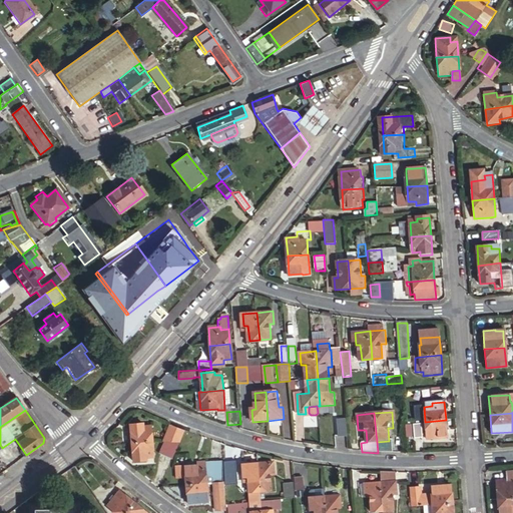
[(347,419),(337,420),(339,438),(348,437),(347,419)]
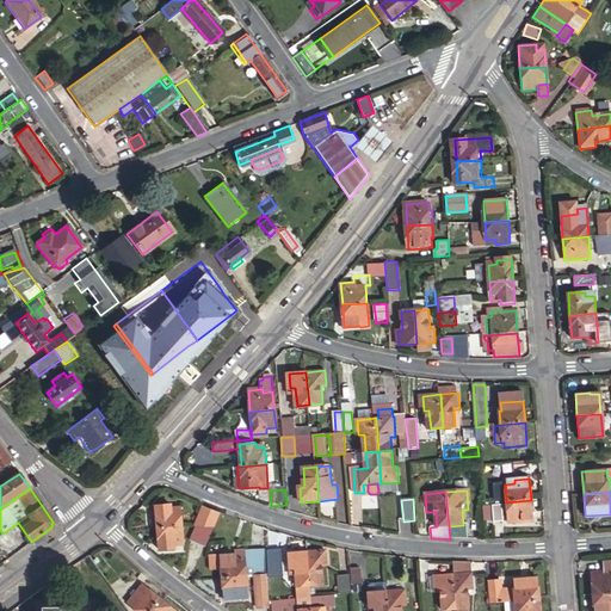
[(531,500),(506,503),(507,524),(532,523),(531,500)]
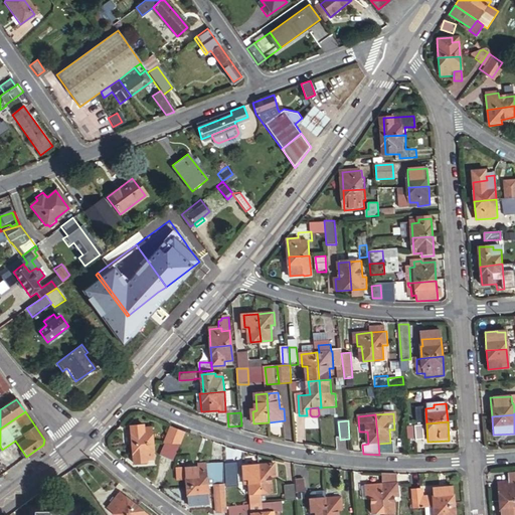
[(132,426),(133,446),(153,445),(153,430),(146,430),(145,425),(132,426)]
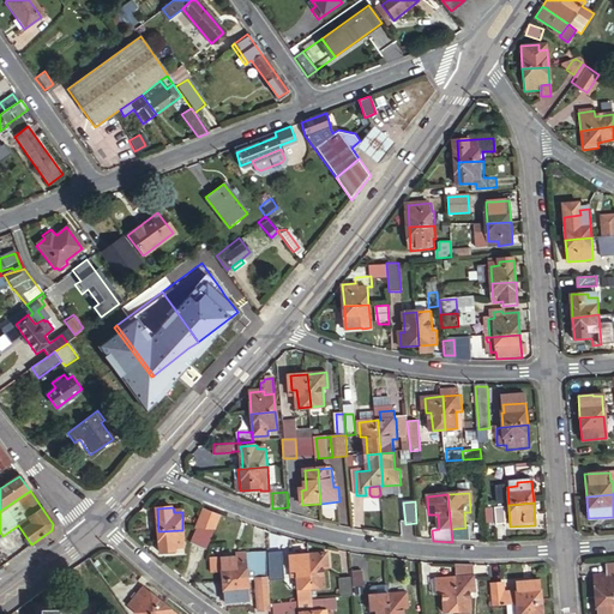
[(217,529),(223,516),(205,509),(197,530),(198,530),(217,529)]
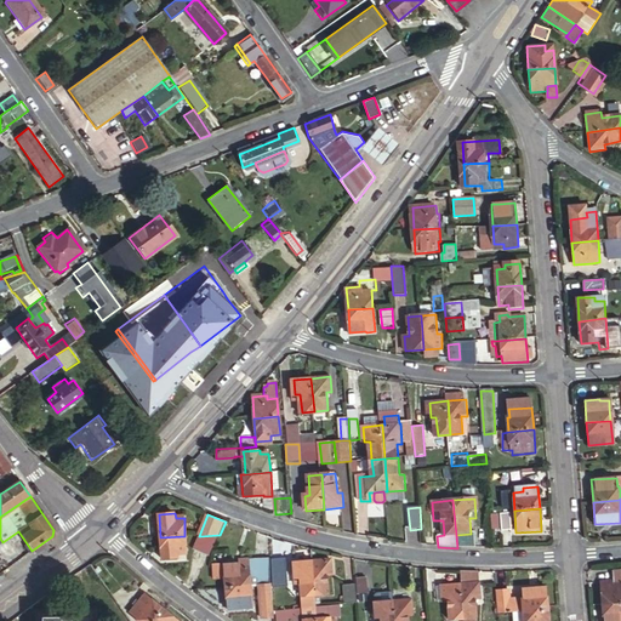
[(510,517),(500,517),(501,533),(511,533),(510,517)]
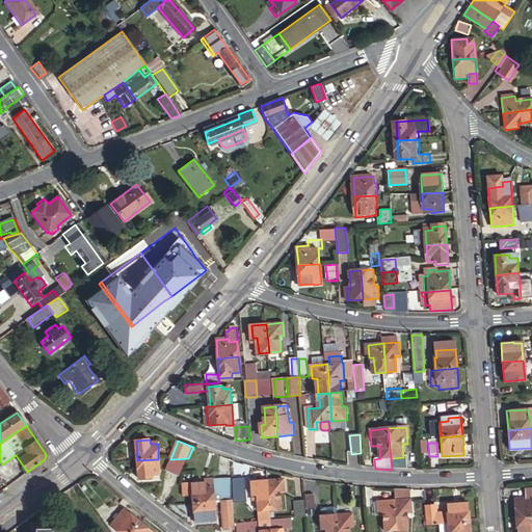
[(392,470),(406,470),(405,456),(403,457),(391,458),(392,470)]
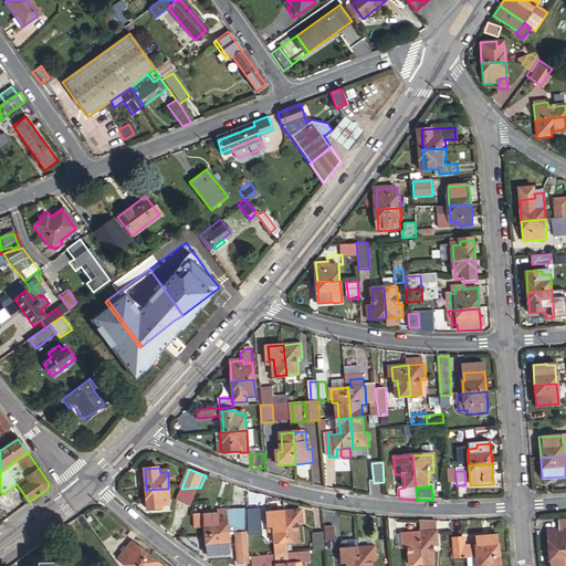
[(190,510),(200,488),(182,489),(176,503),(190,510)]
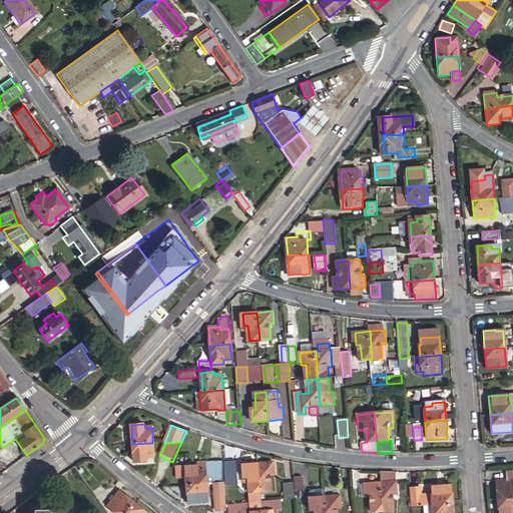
[(152,443),(132,444),(133,463),(146,462),(146,458),(153,457),(152,443)]
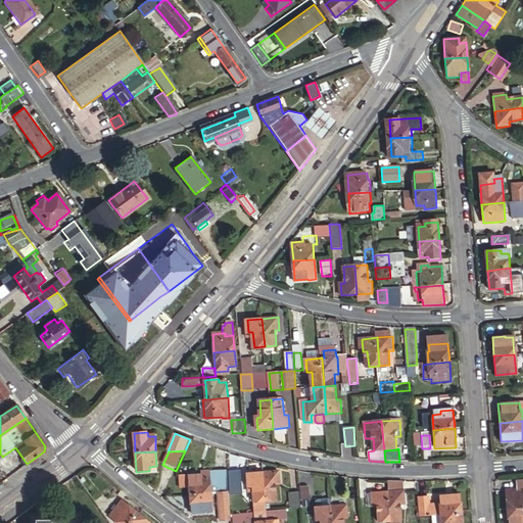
[(229,477),(228,471),(201,472),(201,475),(181,476),(182,488),(190,487),(190,493),(210,492),(209,478),(229,477)]
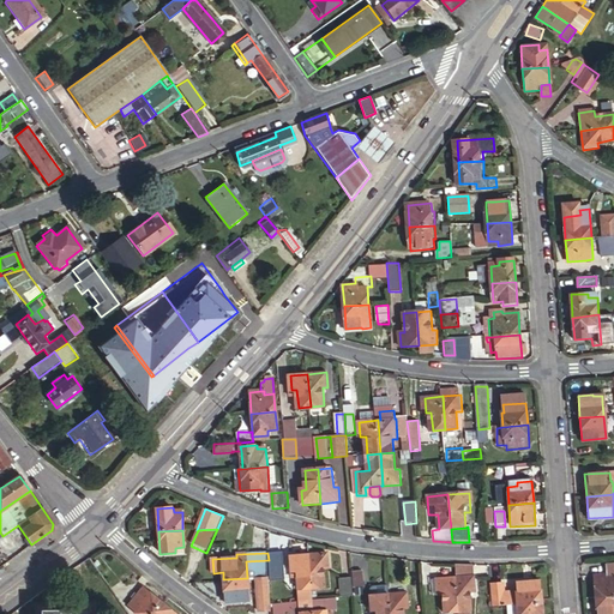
[(329,553),(309,555),(312,588),(317,588),(326,587),(325,570),(330,569),(329,553)]
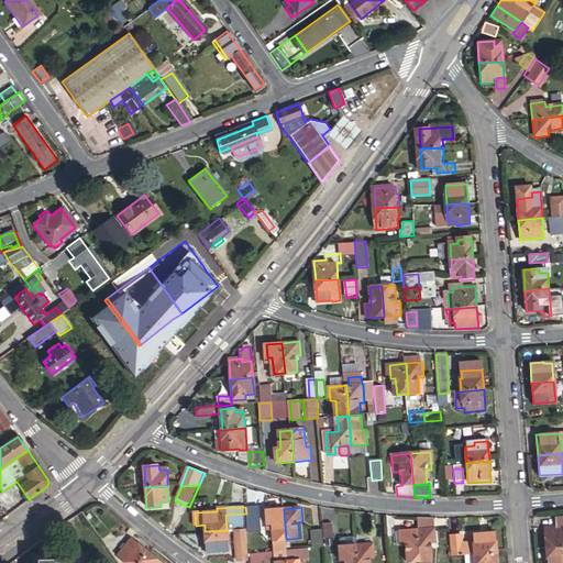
[(286,539),(284,509),(266,510),(267,525),(272,525),(274,540),(286,539)]
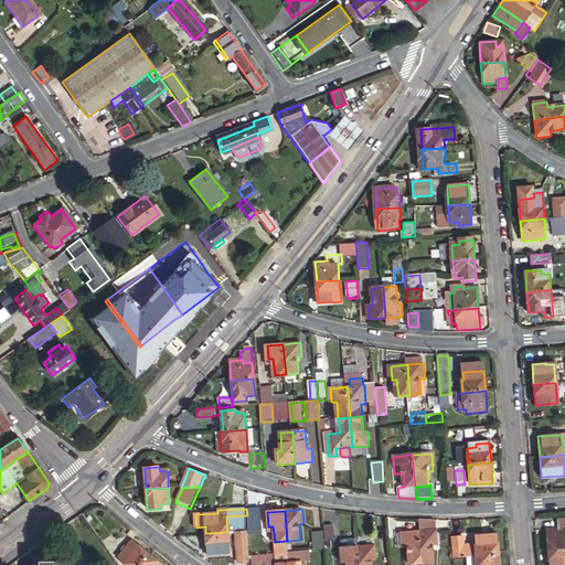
[(238,532),(247,531),(247,515),(226,516),(227,532),(238,532)]
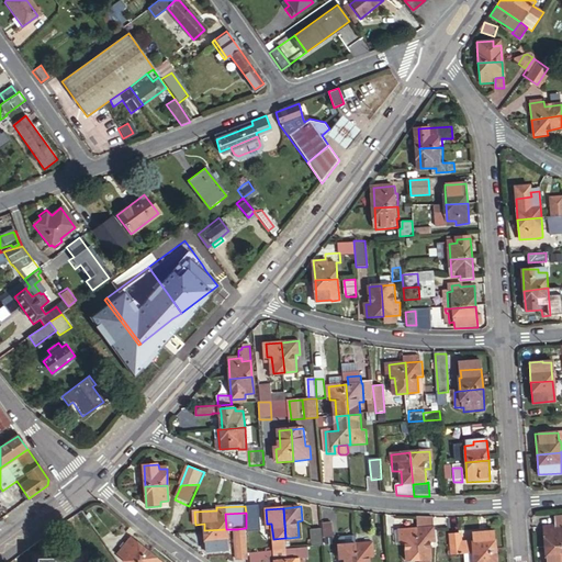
[(433,517),(416,517),(416,529),(434,528),(433,517)]
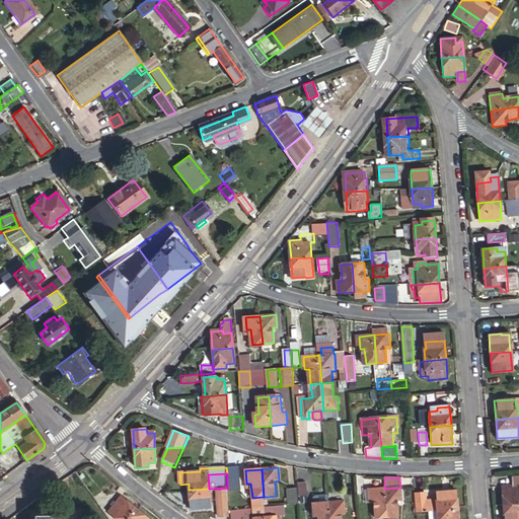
[(306,482),(299,482),(299,495),(307,495),(306,482)]
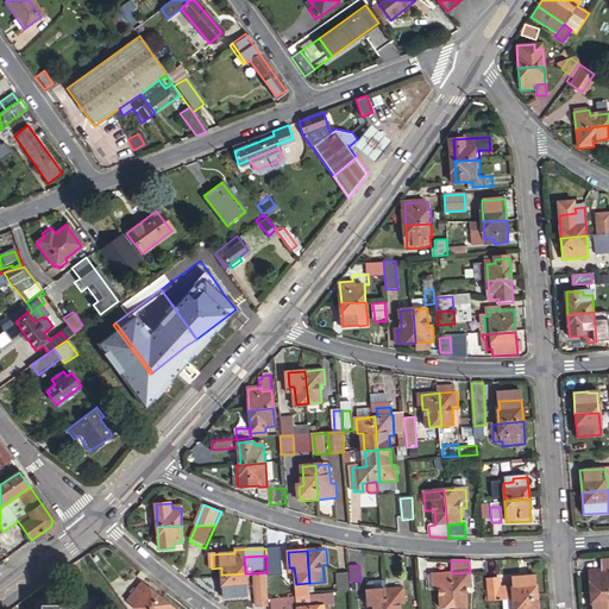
[(259,606),(269,604),(269,602),(267,572),(257,573),(259,606)]
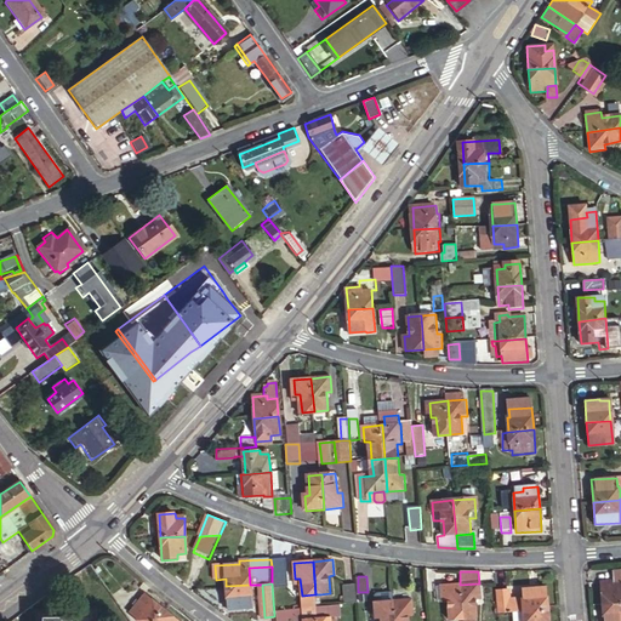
[(284,584),(273,584),(273,596),(284,596),(284,584)]
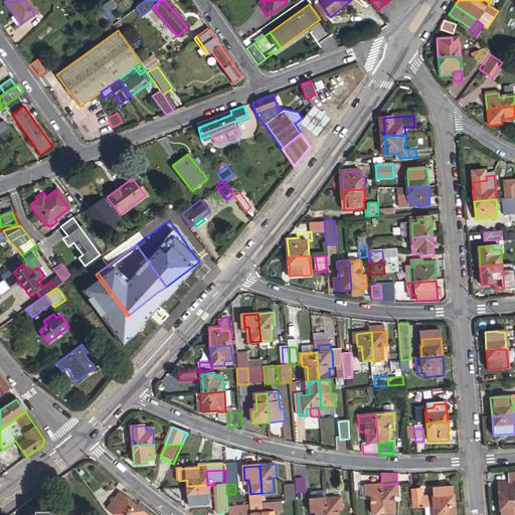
[(397,484),(381,485),(384,512),(384,513),(396,512),(395,496),(398,496),(397,484)]
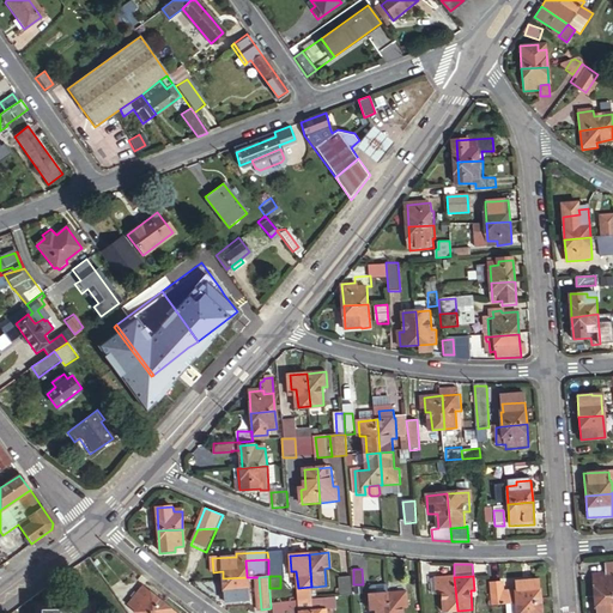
[(593,576),(594,599),(612,596),(612,578),(610,580),(608,576),(606,576),(593,576)]
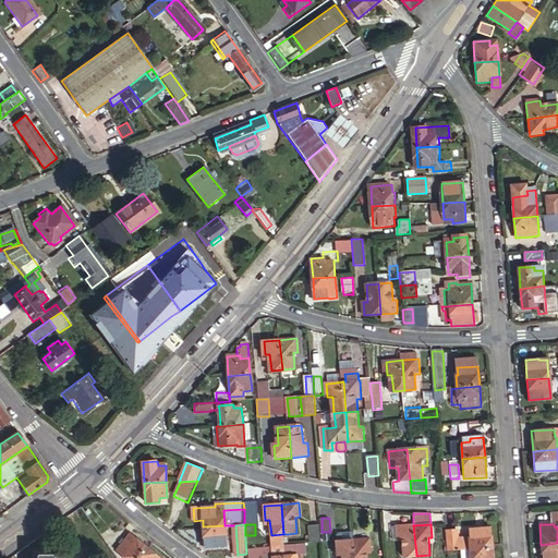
[(225,525),(203,526),(204,547),(218,547),(218,543),(226,543),(225,525)]
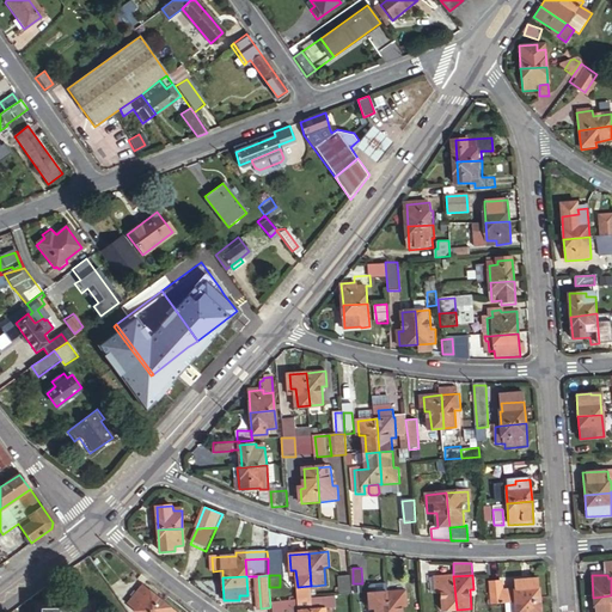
[(352,594),(350,576),(338,577),(338,595),(352,594)]
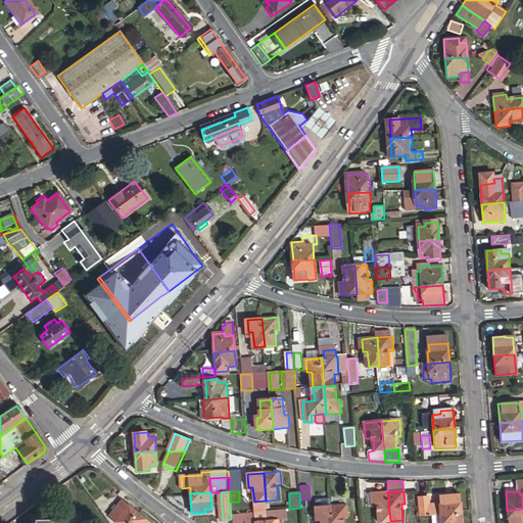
[(390,520),(387,492),(373,493),(374,507),(378,507),(380,521),(390,521),(390,520)]
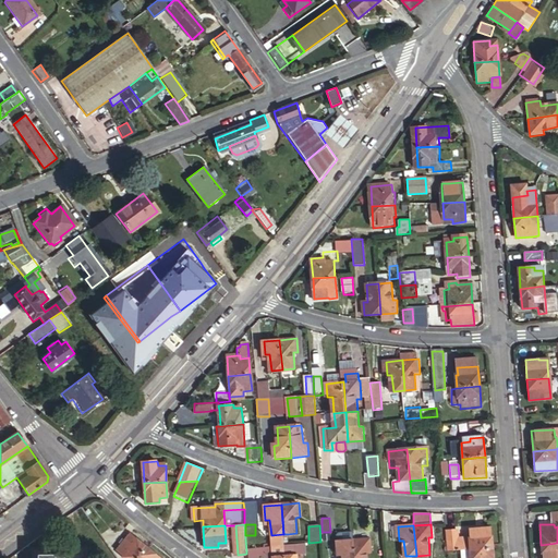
[(469,537),(470,550),(493,548),(490,528),(470,530),(471,537),(469,537)]
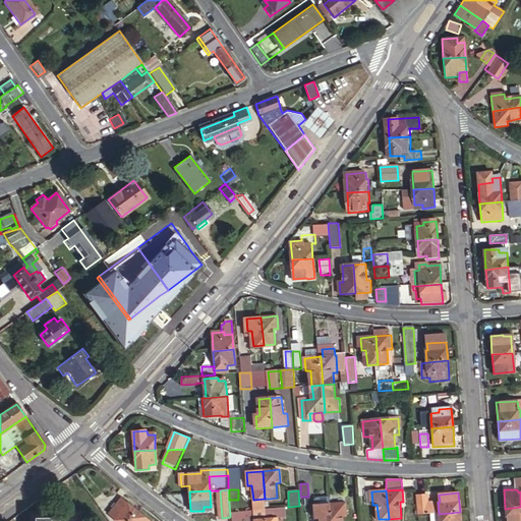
[(416,496),(417,515),(439,514),(438,502),(427,503),(427,495),(416,496)]
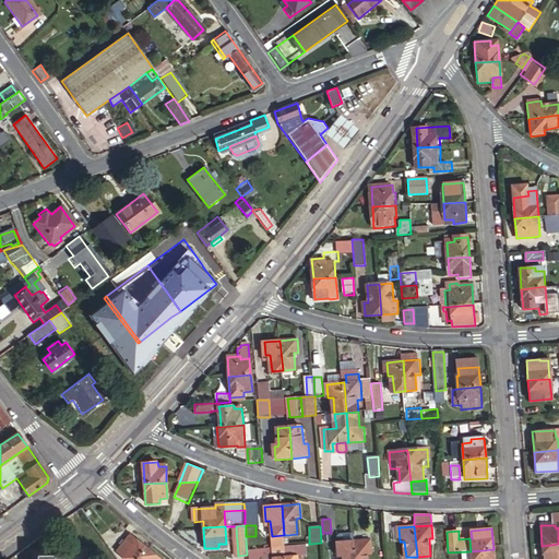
[(121,558),(122,558),(137,558),(146,548),(131,535),(117,551),(123,557),(121,558)]
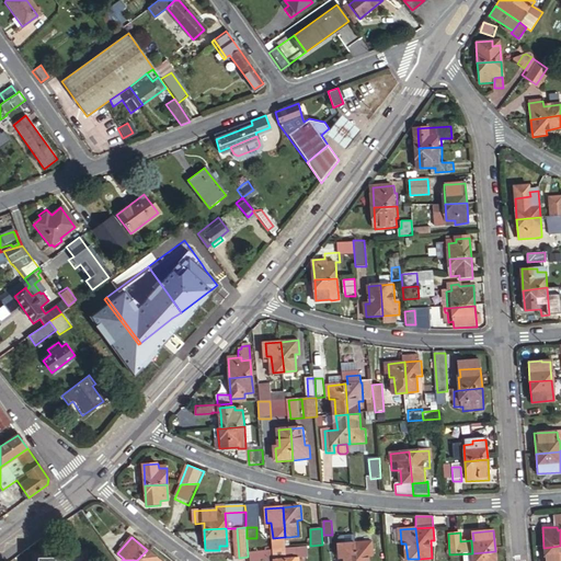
[(259,550),(258,539),(249,540),(250,551),(259,550)]
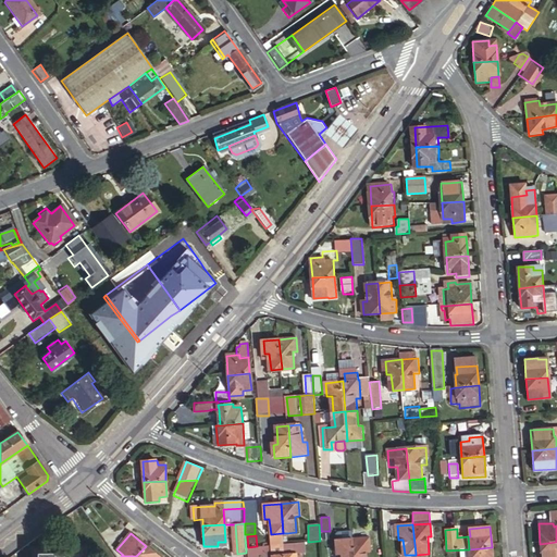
[(355,556),(366,556),(366,552),(371,552),(370,537),(354,540),(355,556)]
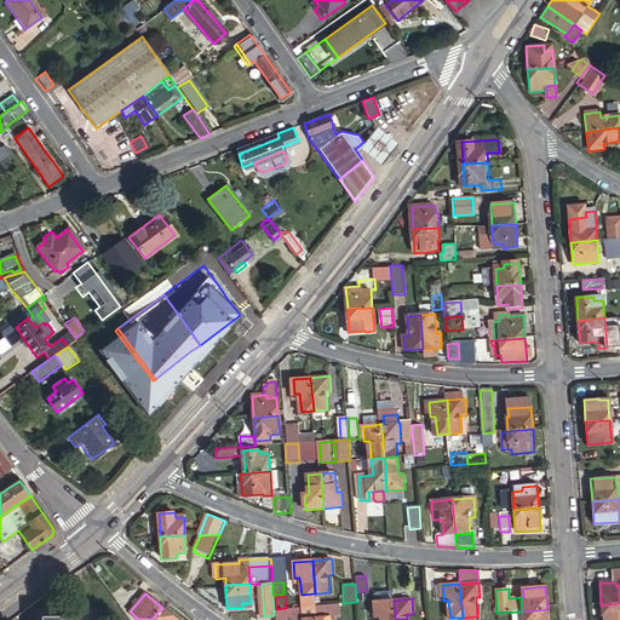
[(382,616),(382,619),(395,619),(394,601),(375,602),(377,616),(382,616)]
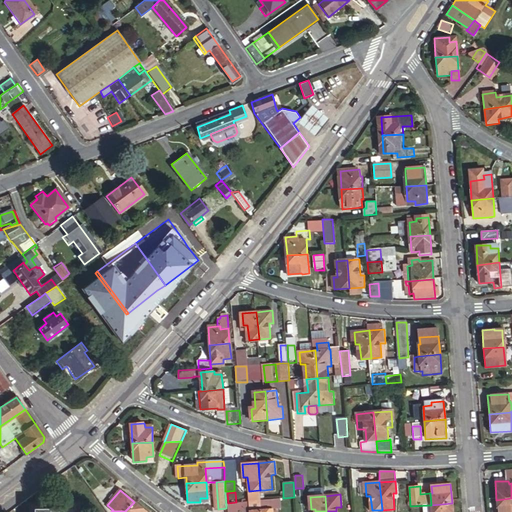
[(511,511),(511,498),(496,500),(497,511),(511,511)]
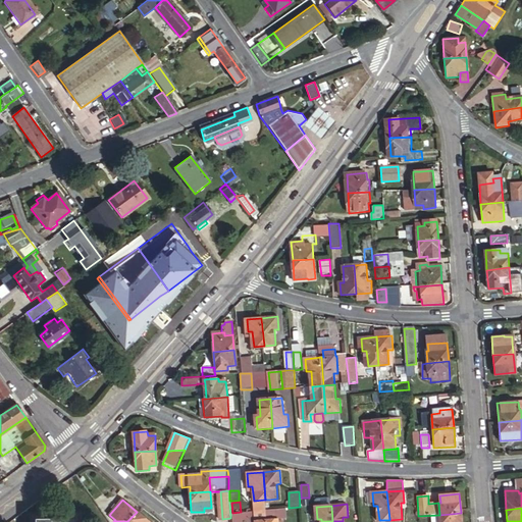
[(266,521),(266,511),(253,513),(253,521),(266,521)]
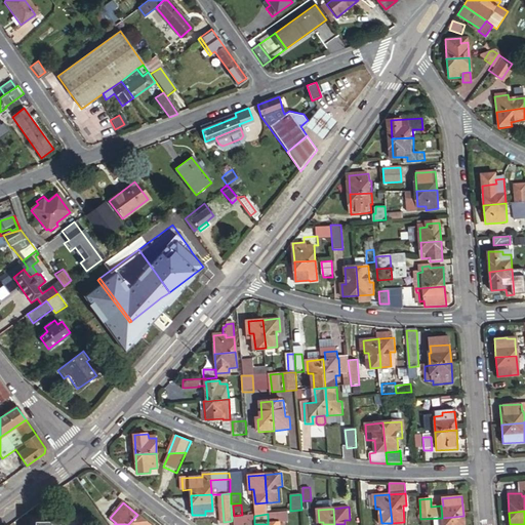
[(149,524),(137,515),(128,524),(149,524)]
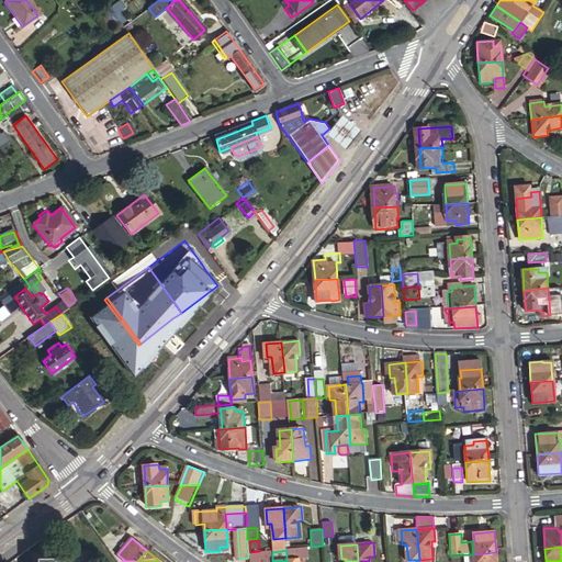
[(496,561),(496,552),(473,554),(473,561),(496,561)]
